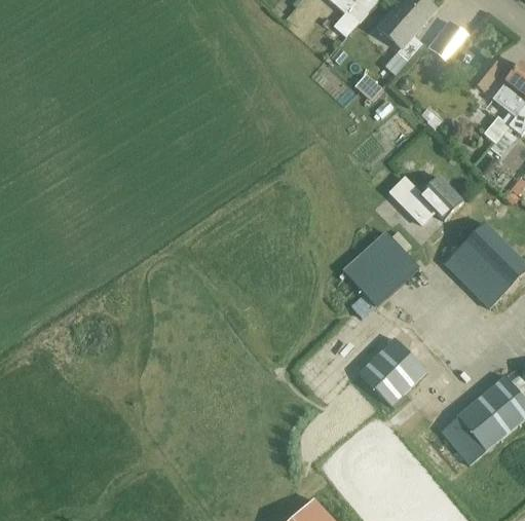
[(347,10),(360,22),(379,0),(337,0),(335,2),(345,11),(347,10)]
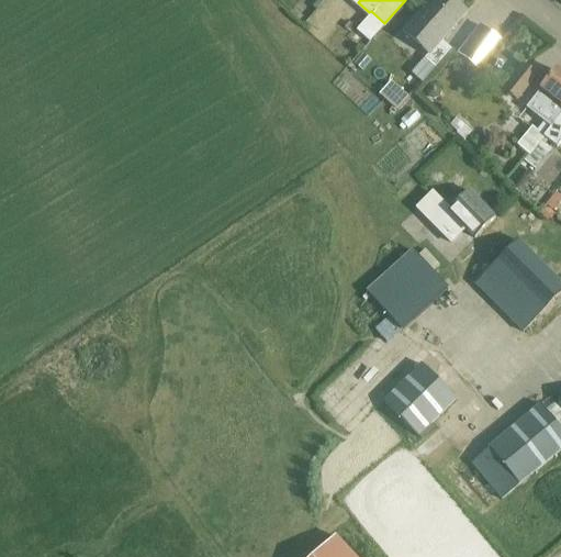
[(425,54),(436,64),(451,45),(441,37),(467,9),(456,0),(430,0),(405,29),(429,49),(425,54)]
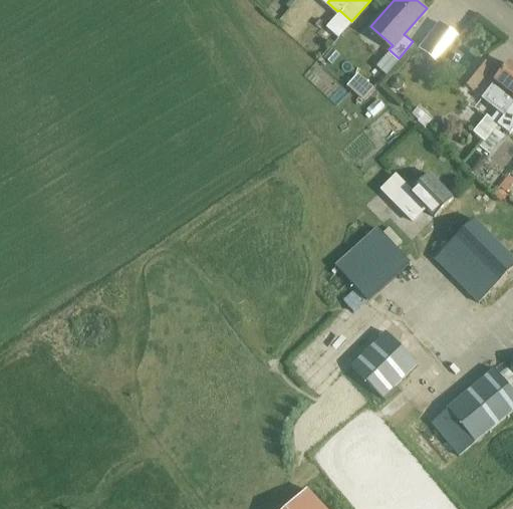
[(419,46),(436,60),(457,34),(440,20),(419,46)]
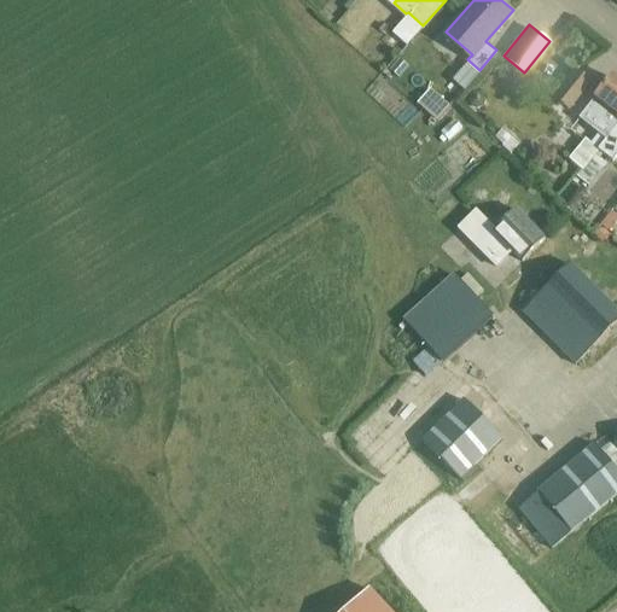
[(553,94),(570,108),(592,79),(576,65),(553,94)]
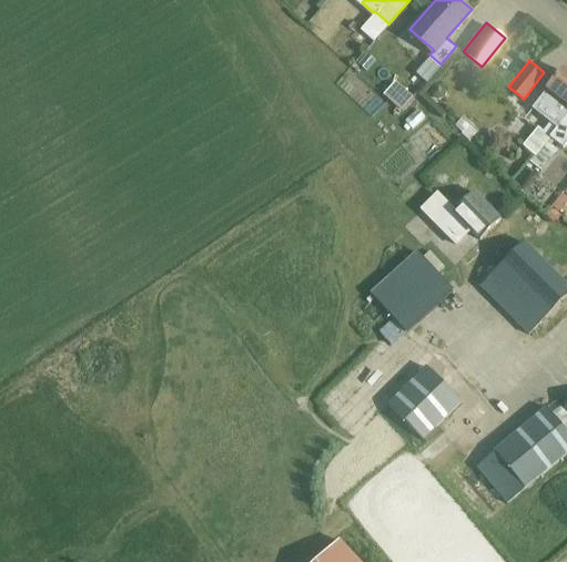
[(409,96),(422,83),(403,64),(391,78),(409,96)]
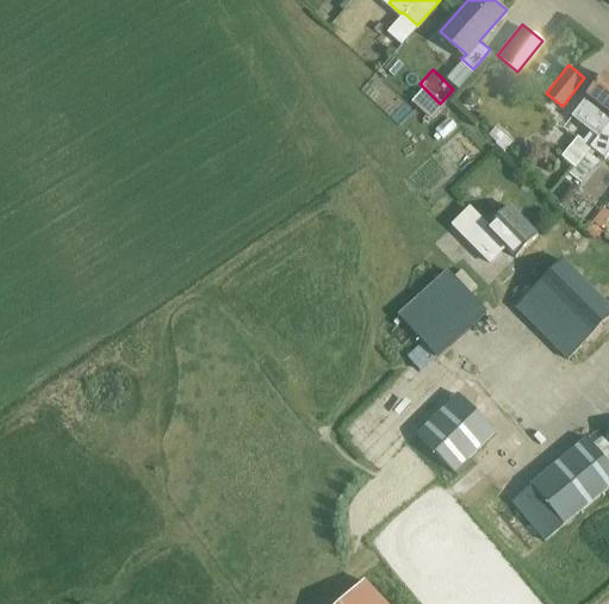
[(570,170),(608,122),(608,74),(606,73),(572,112),(590,128),(583,137),(578,134),(561,153),(575,163),(570,169),(570,170)]
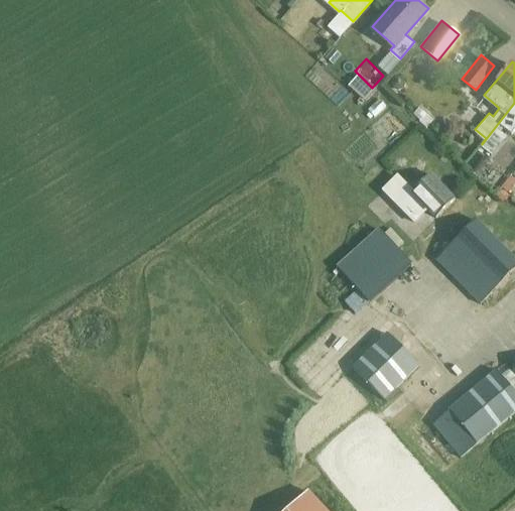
[(514,103),(482,144),(492,152),(507,134),(500,129),(504,124),(512,131),(514,127),(514,103)]
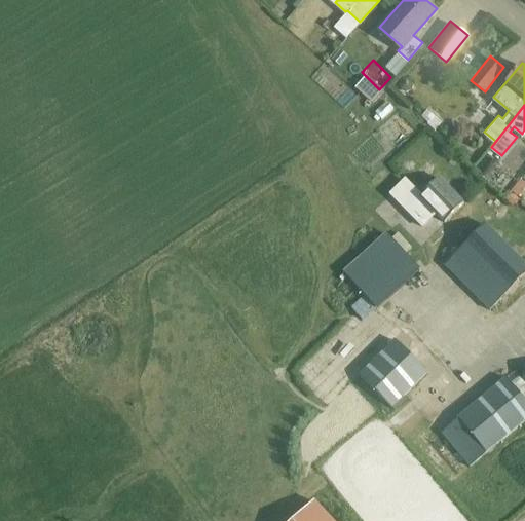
[(443,219),(462,199),(439,175),(419,192),(415,188),(401,200),(411,212),(424,198),(427,202),(421,209),(428,216),(435,210),(443,219)]
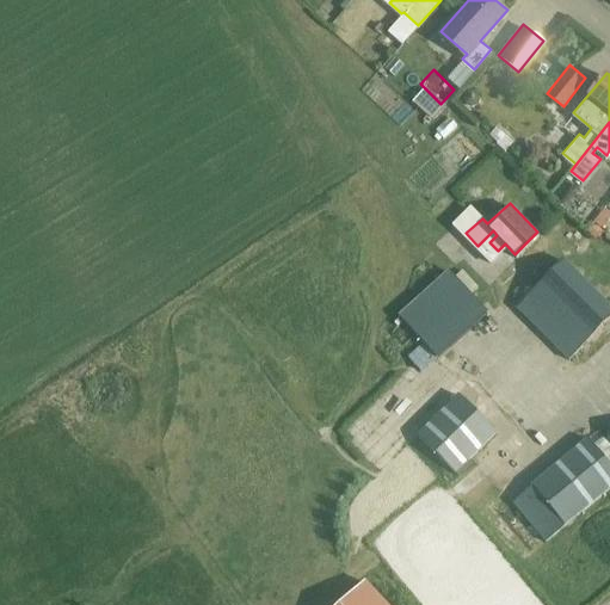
[(517,303),(570,356),(609,315),(609,304),(562,257),(517,303)]
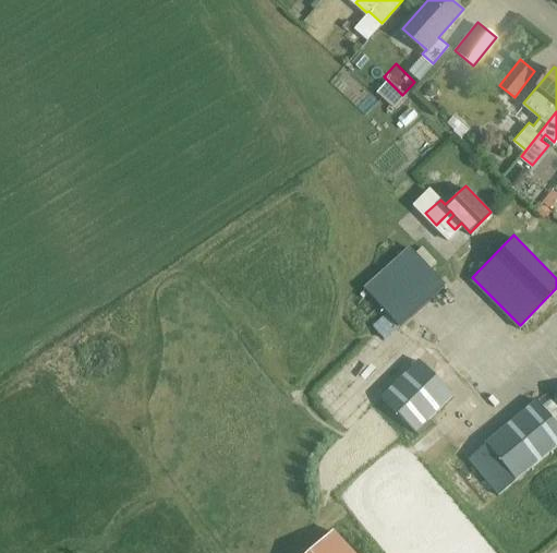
[(365,286),(400,324),(445,284),(410,244),(365,286)]
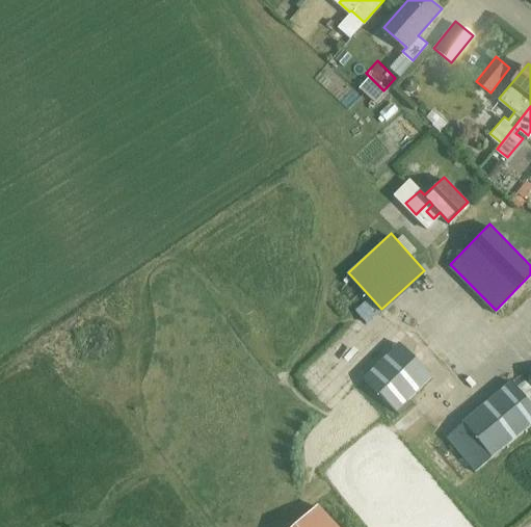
[(364,376),(396,410),(432,374),(399,341),(364,376)]
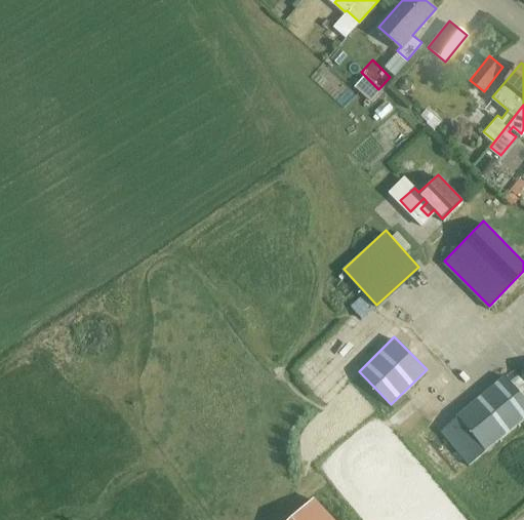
[(523,371),(520,374),(514,367),(440,429),(469,463),(523,415),(523,371)]
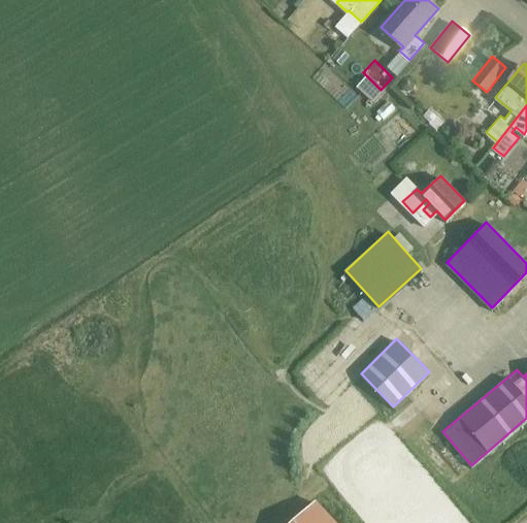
[(335,522),(315,499),(289,522),(335,522)]
